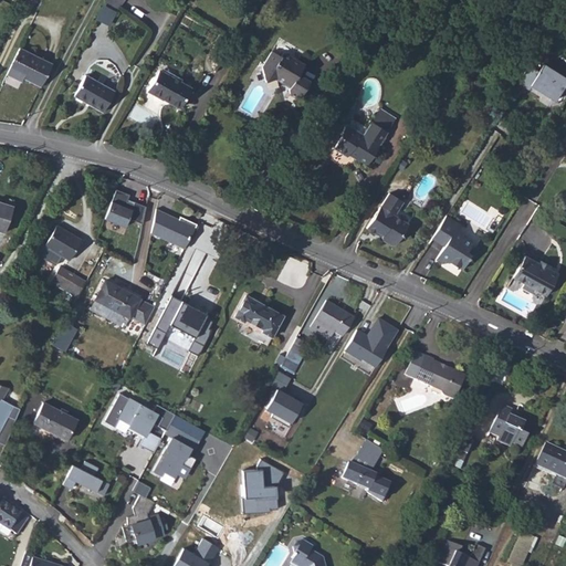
[(46,77),(56,55),(25,41),(13,65),(23,71),(24,67),(46,77)]
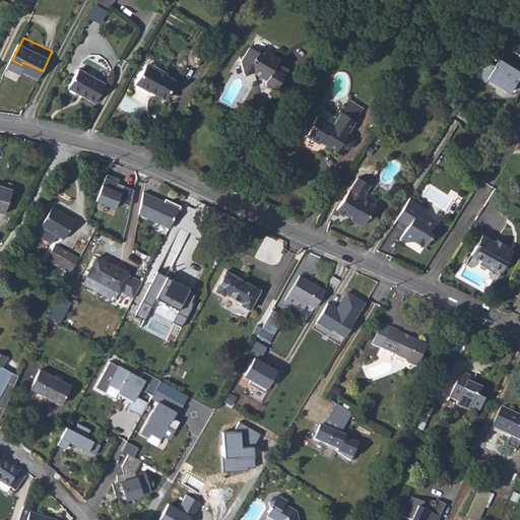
[(254,51),(247,47),(238,61),(243,73),(253,70),(265,76),(263,81),(274,87),(283,70),(273,65),(278,56),(256,47),(254,51)]
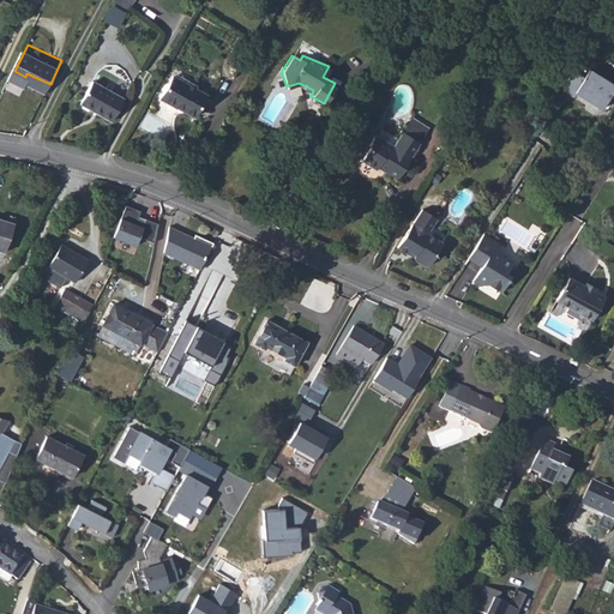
[(170,67),(158,86),(175,97),(176,96),(191,106),(202,89),(170,67)]
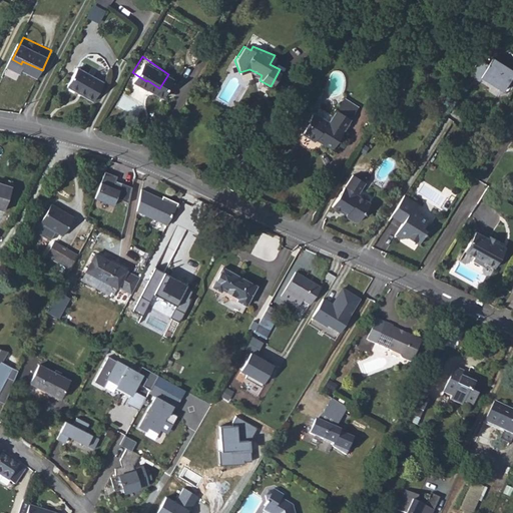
[(72,77),(97,93),(108,75),(83,59),(72,77)]
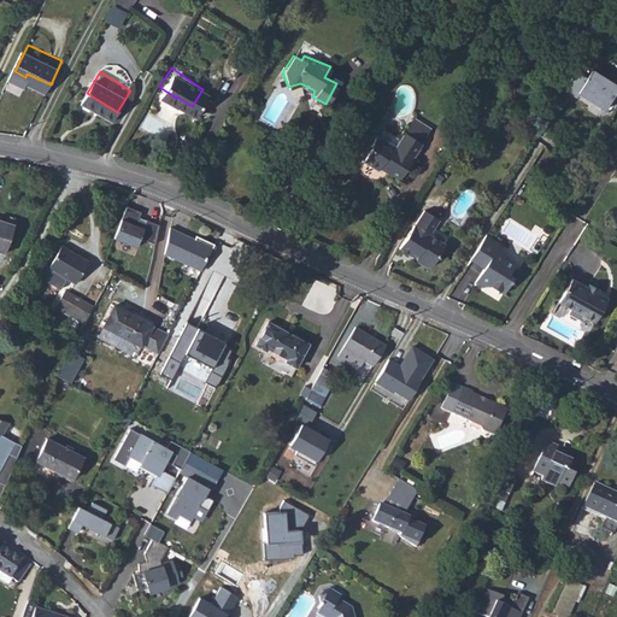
[(616,84),(594,71),(579,97),(606,113),(616,95),(616,84)]
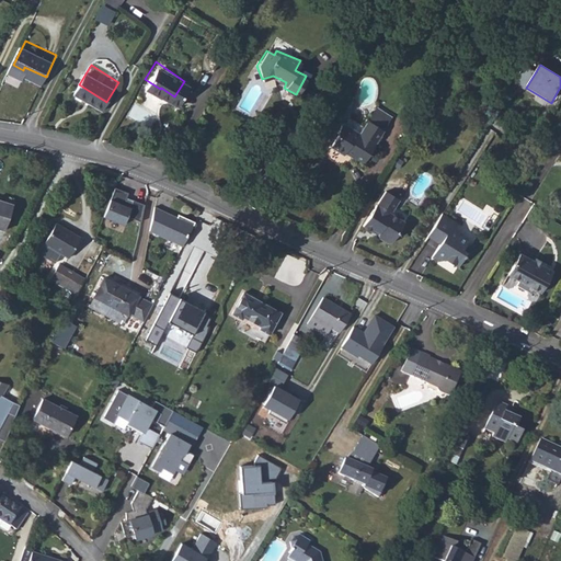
[(376,104),(367,117),(382,127),(384,127),(391,113),(376,104)]
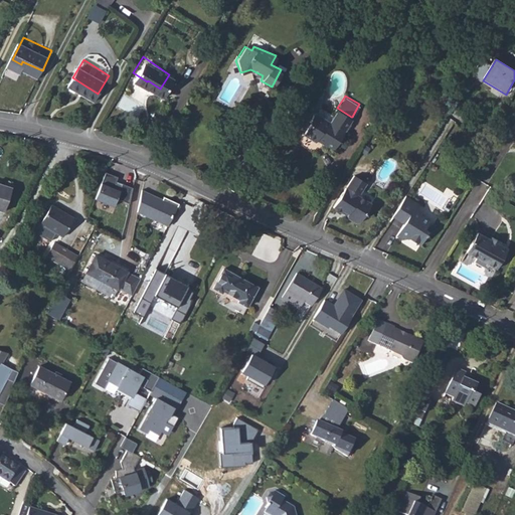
[(351,117),(337,108),(331,118),(312,106),(306,115),(308,117),(301,126),(308,135),(316,134),(322,139),(320,142),(331,147),(351,117)]
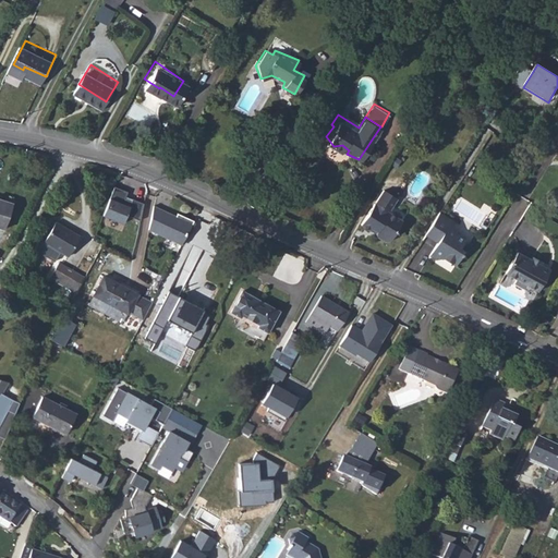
[(367,202),(355,220),(370,230),(370,234),(377,240),(383,239),(396,219),(383,209),(393,193),(381,185),(371,202),(367,202)]
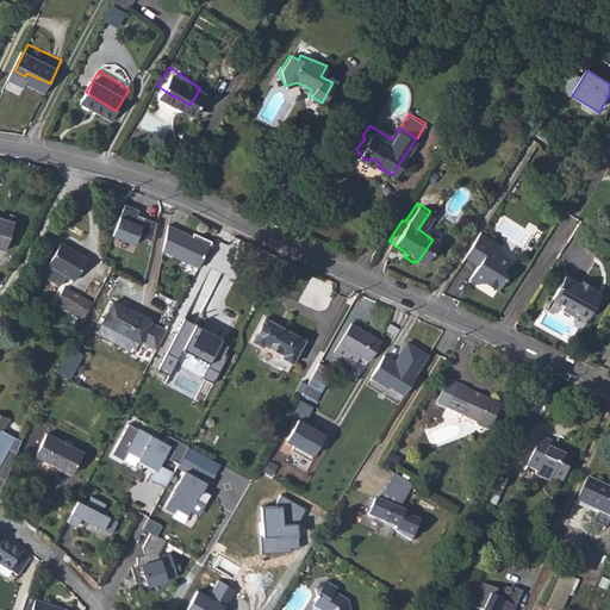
[(132,209),(118,204),(107,236),(130,243),(132,234),(148,240),(151,221),(138,216),(137,219),(130,217),(132,209)]
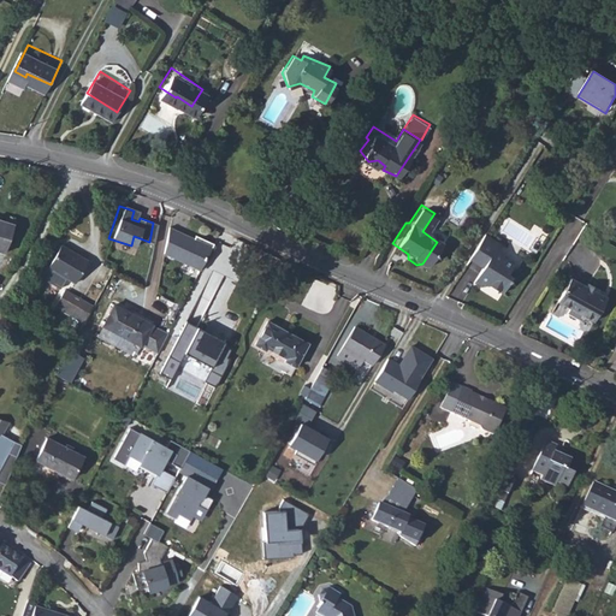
[(13,229),(0,224),(0,252),(6,254),(13,229)]
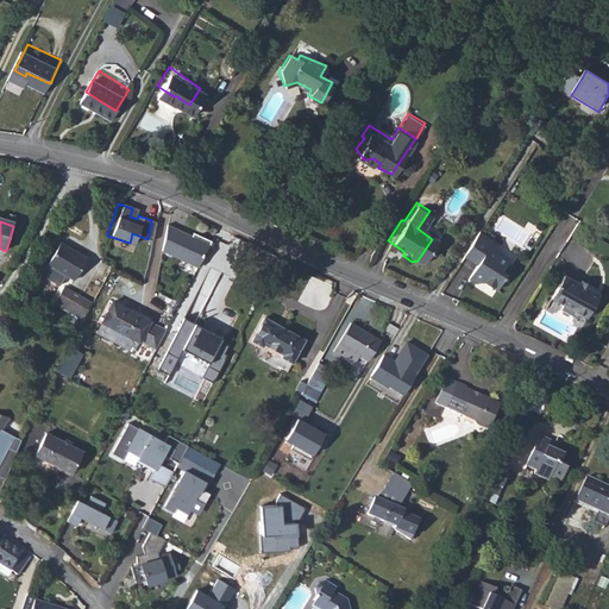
[(163,223),(158,250),(195,267),(208,239),(195,234),(194,237),(163,223)]
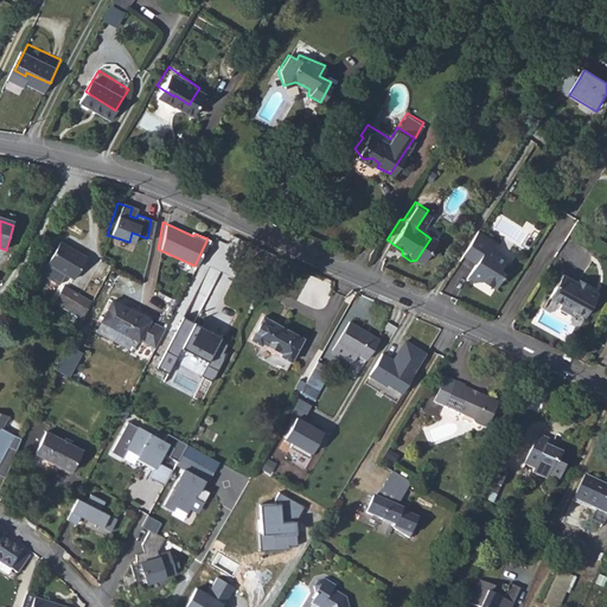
[(471,257),(467,263),(459,278),(466,281),(477,281),(487,288),(498,273),(492,268),(498,259),(489,254),(486,244),(481,242),(485,237),(472,230),(460,249),(471,257)]
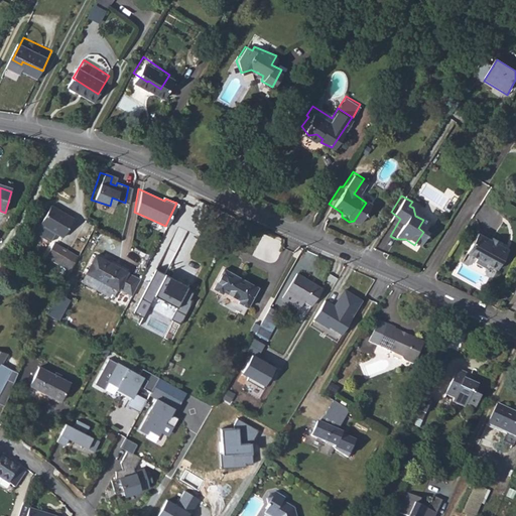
[(76,218),(59,210),(52,206),(42,225),(59,234),(65,237),(76,218)]
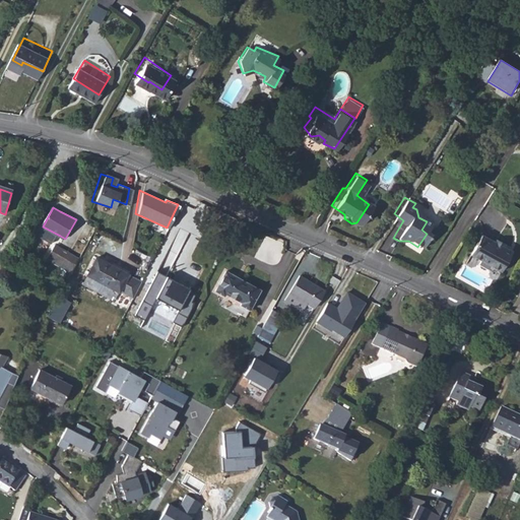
[(391,219),(400,225),(403,220),(394,213),(391,219)]
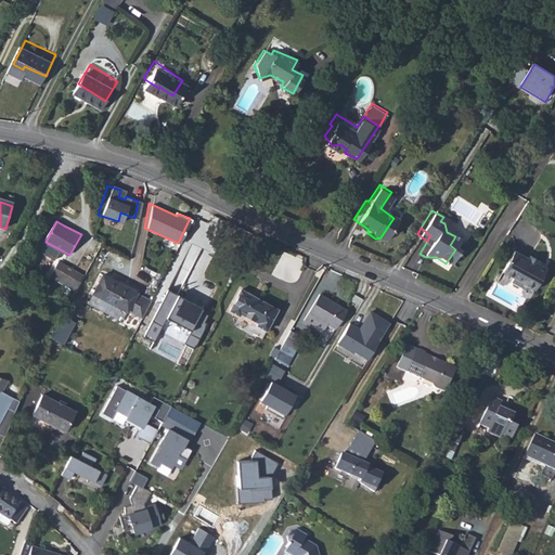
[(60,258),(64,252),(46,242),(40,249),(49,254),(50,253),(60,258)]
